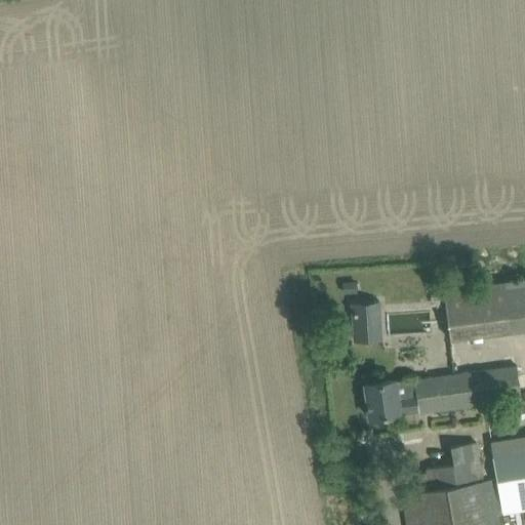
[(450,340),(524,330),(524,279),(443,290),(450,340)]
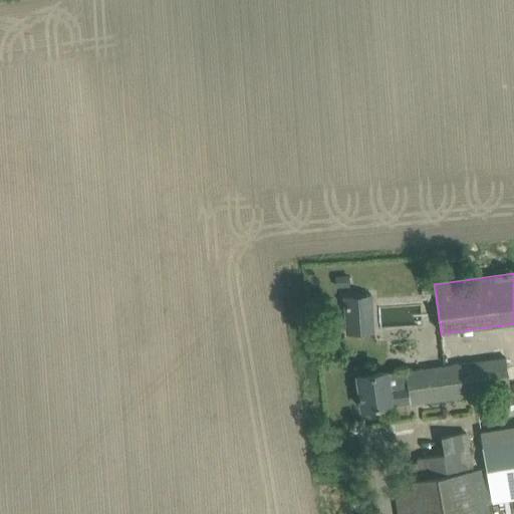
[(337,285),(351,284),(350,274),(336,275),(337,285)]
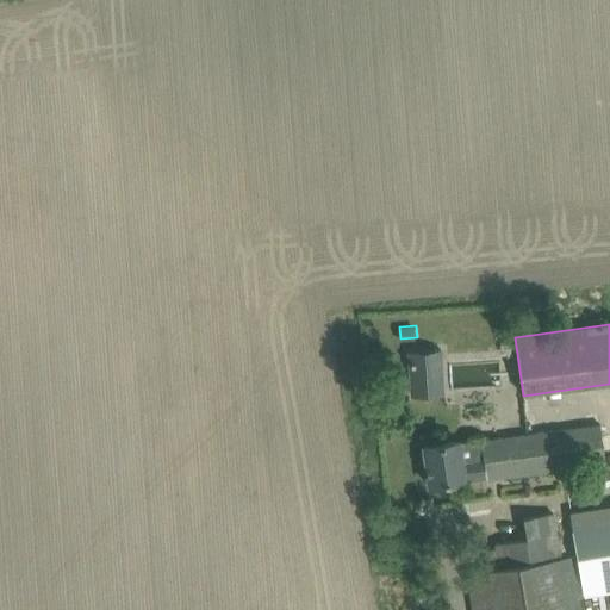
[(412,397),(414,397),(437,396),(435,373),(411,374),(412,397)]
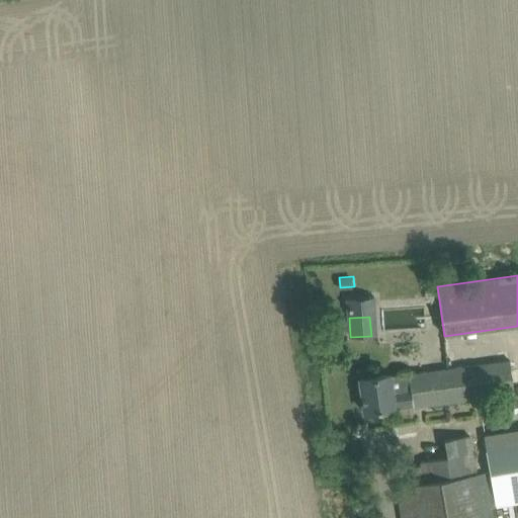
[(415,407),(514,394),(510,359),(410,372),(391,374),(360,378),(365,412),(397,408),(396,407),(415,404),(415,407)]
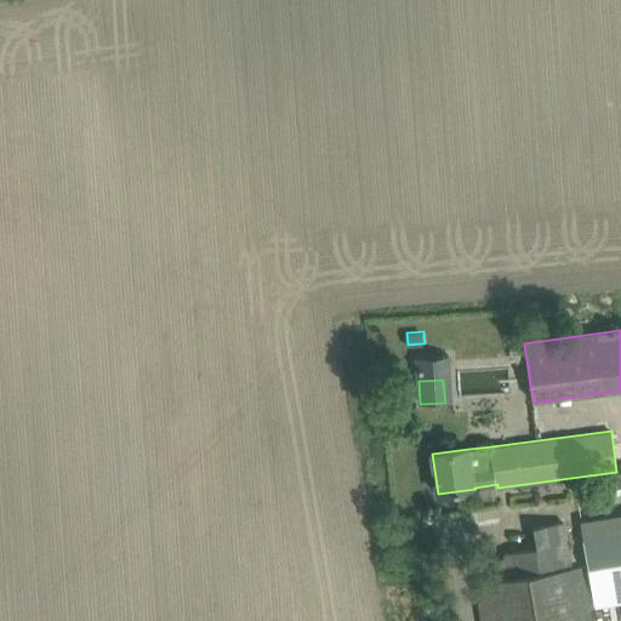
[(620,602),(620,516),(581,523),(588,564),(571,568),(564,523),(534,528),(536,547),(505,553),(510,577),(477,584),(483,620),(591,620),(588,608),(620,602)]
